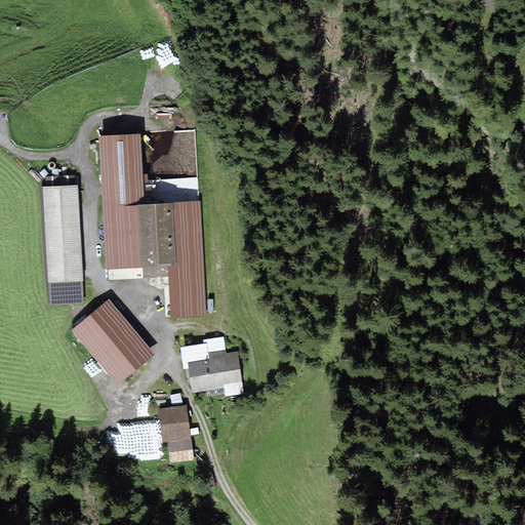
[(140,134),(98,137),(107,270),(143,268),(144,279),(168,277),(171,319),(208,316),(200,200),(145,203),(140,134)]
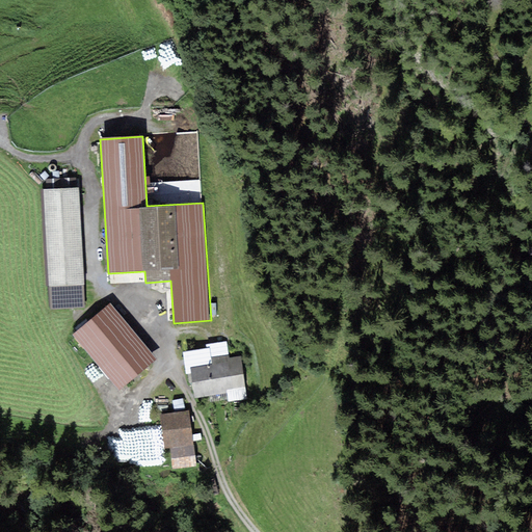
[(78,187),(41,189),(46,287),(50,286),(51,310),(84,308),(78,187)]
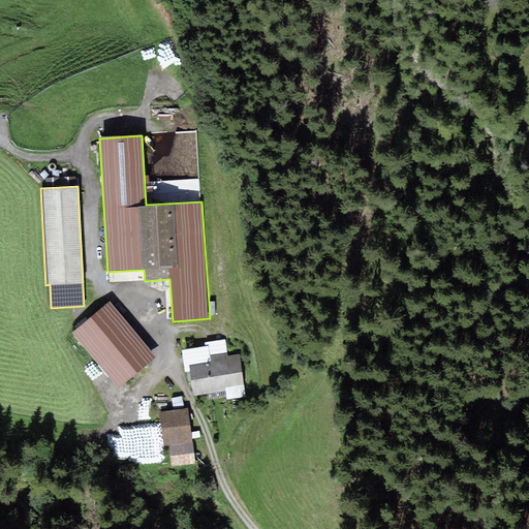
[(156,358),(110,302),(72,333),(119,389),(156,358)]
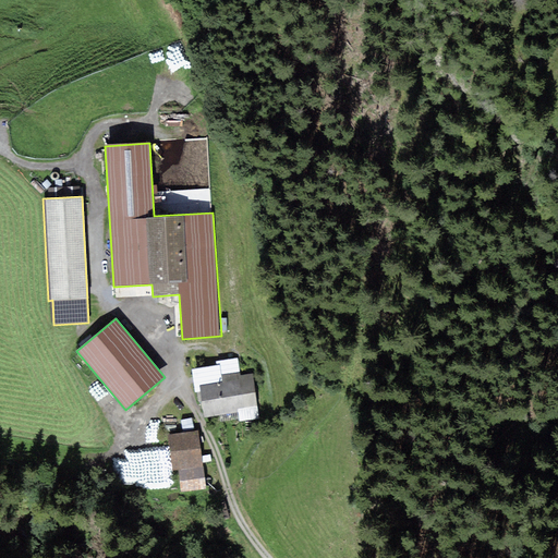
[(216,365),(192,368),(195,392),(201,391),(205,417),(238,412),(239,421),(259,419),(253,374),(241,375),(238,358),(216,361),(216,365)]
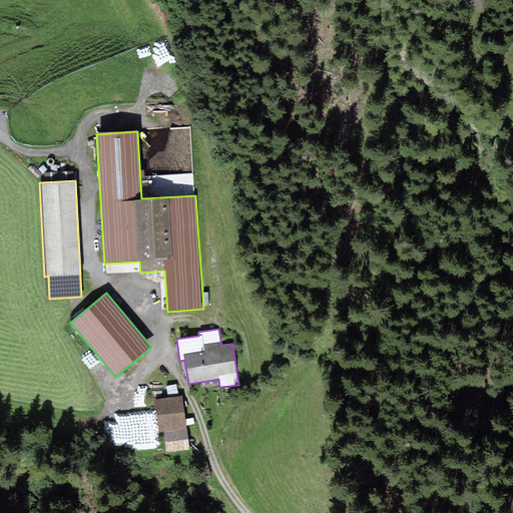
[(183,396),(154,399),(158,433),(164,432),(166,453),(189,450),(183,396)]
